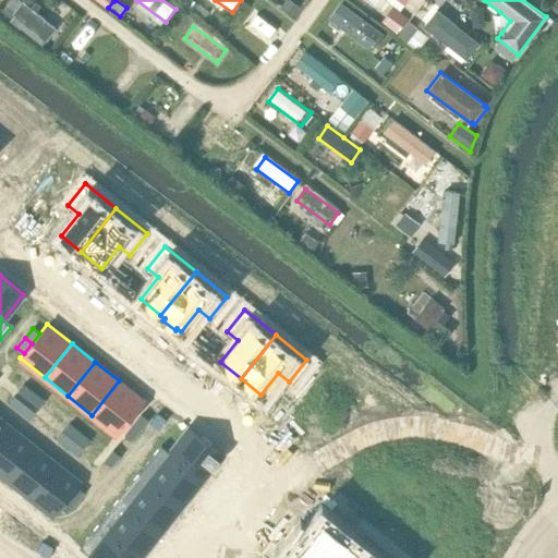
[(119,380),(92,415),(116,434),(143,400),(119,380)]
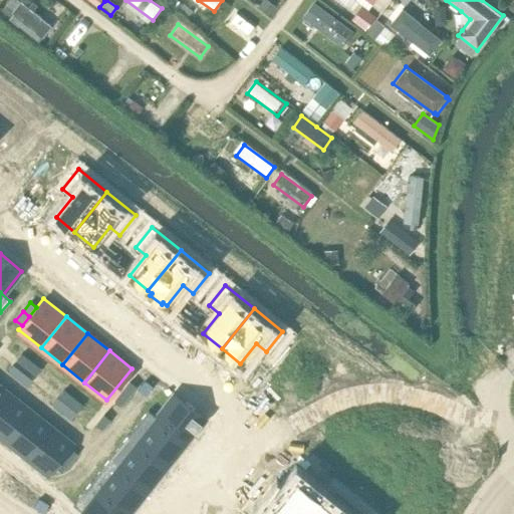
[(21,352),(16,359),(26,366),(31,360),(21,352)]
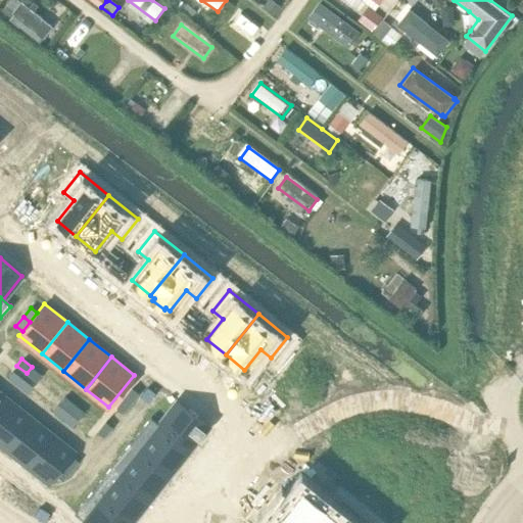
[(32,367),(27,373),(36,381),(41,374),(32,367)]
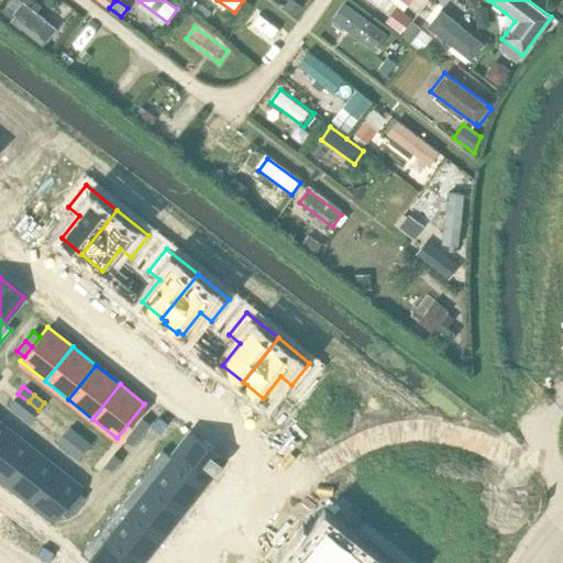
[(14,398),(9,406),(19,414),(24,407),(14,398)]
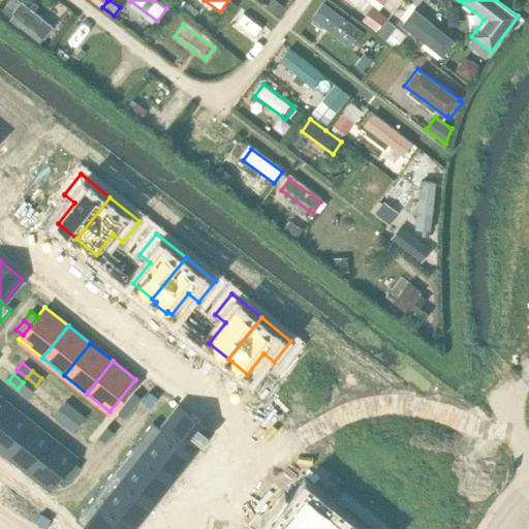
[(23,382),(18,389),(27,397),(32,390),(23,382)]
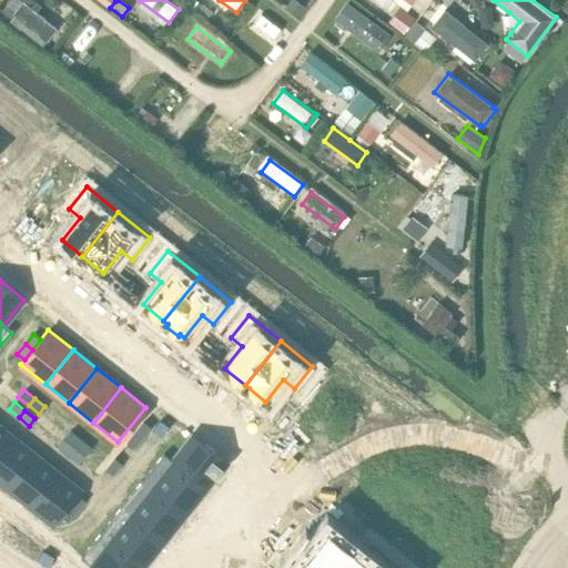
[(143,421),(135,432),(142,437),(151,426),(143,421)]
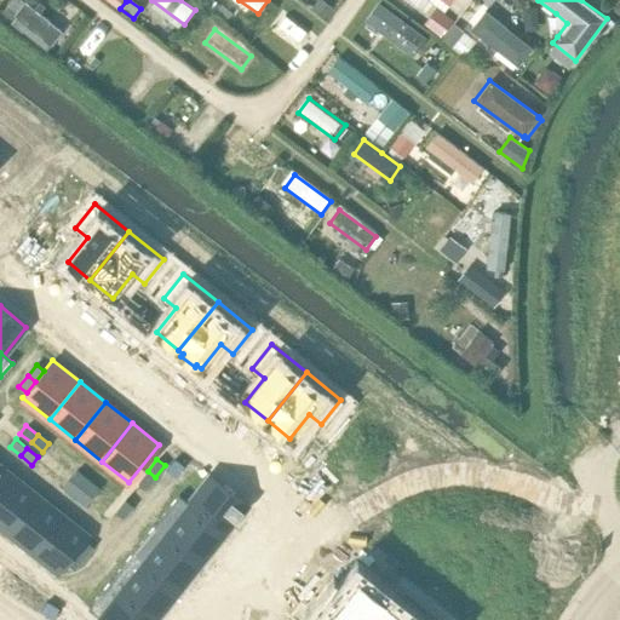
[(76,470),(70,477),(81,487),(87,478),(76,470)]
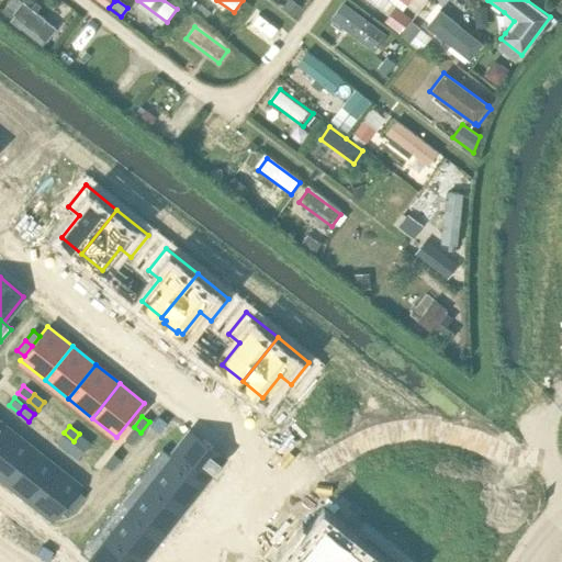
[(8,427),(0,436),(0,476),(4,480),(32,446),(8,427)]
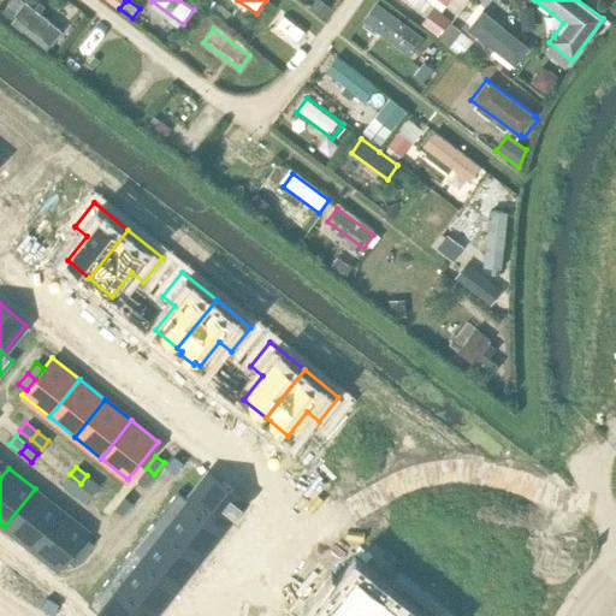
[(147,468),(137,479),(146,485),(154,474),(147,468)]
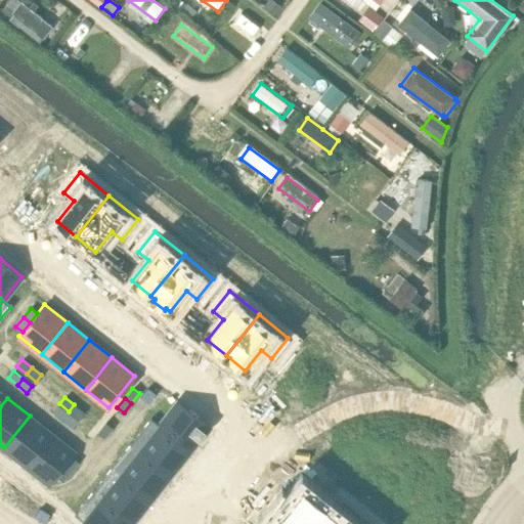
[(150,418),(150,419),(190,450),(210,426),(177,399),(159,424),(150,418)]
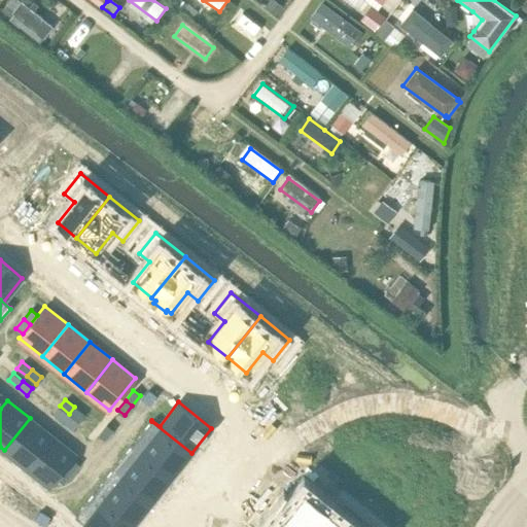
[(60,406),(55,413),(64,420),(69,414),(60,406)]
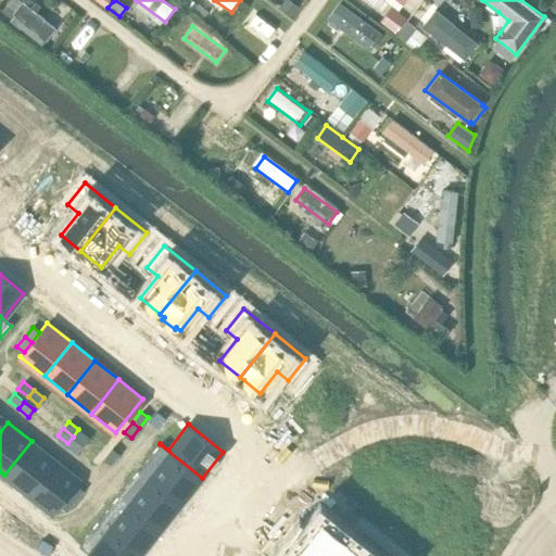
[(78,429),(73,437),(83,444),(88,438),(78,429)]
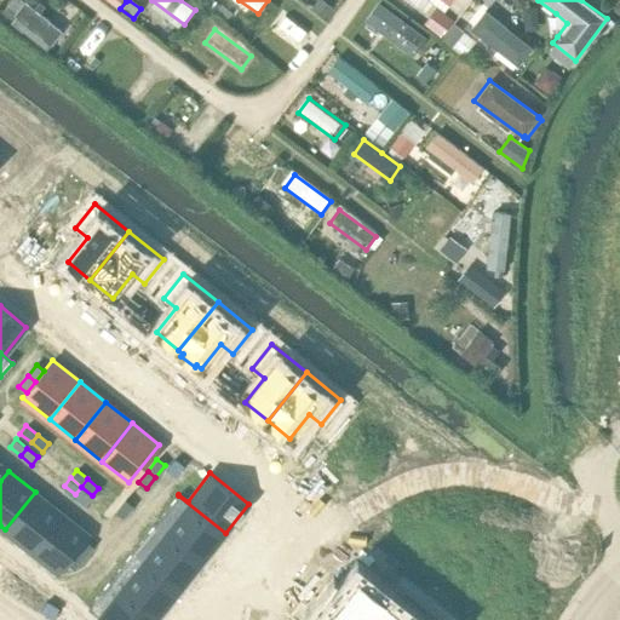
[(81,487),(75,494),(86,504),(92,495),(81,487)]
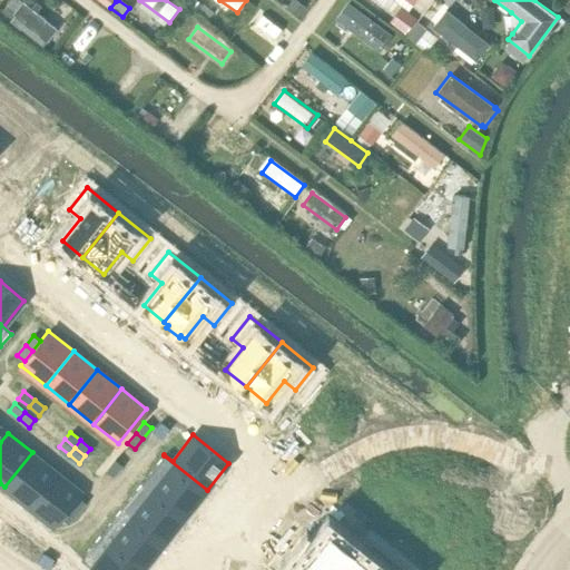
[(32,452),(5,487),(28,507),(50,479),(56,471),(32,452)]
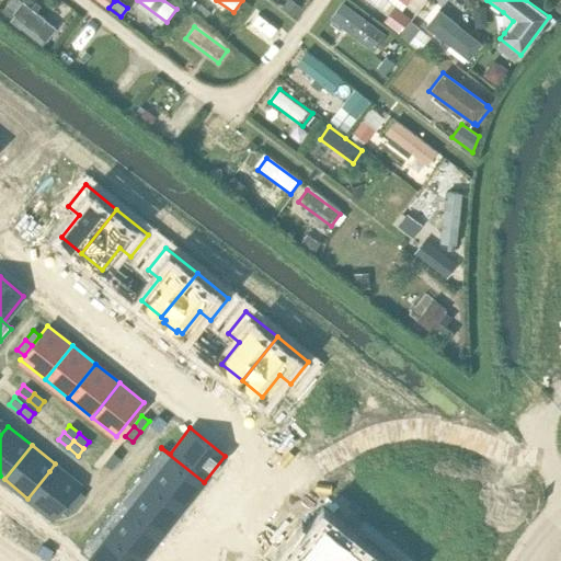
[(161,448),(140,473),(183,507),(204,482),(161,448)]
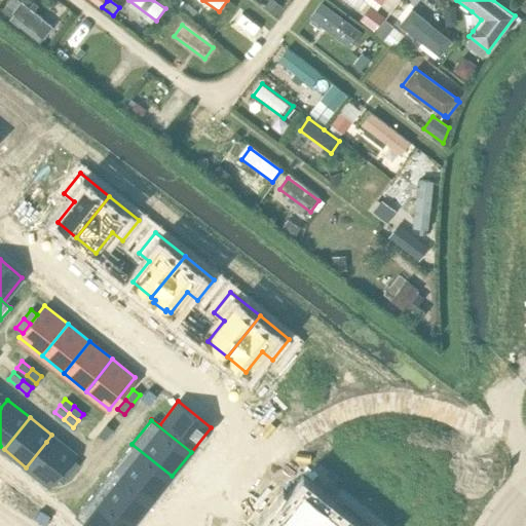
[(106,423),(99,434),(105,439),(113,428),(106,423)]
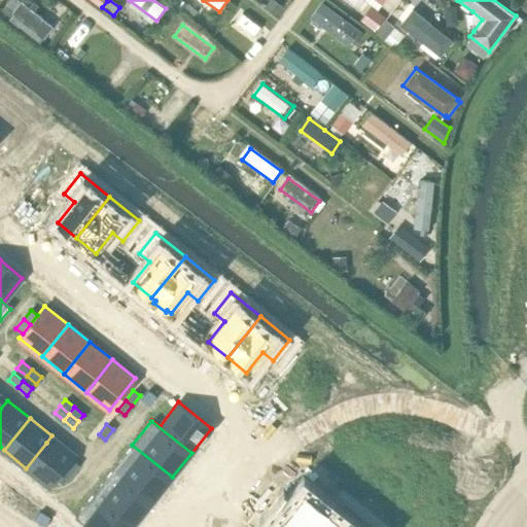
[(26,468),(49,486),(56,478),(64,468),(71,458),(75,454),(51,435),(46,443),(26,468)]
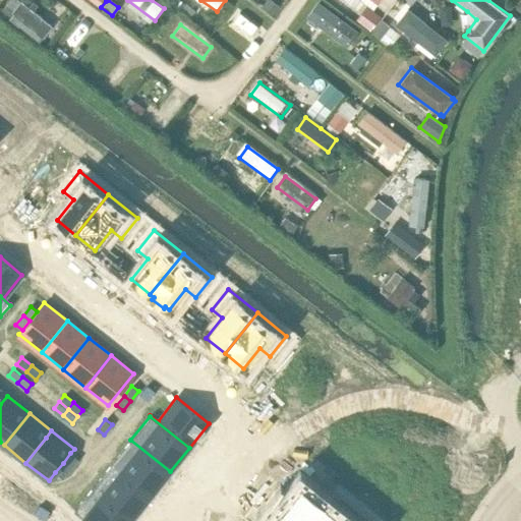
[(130,440),(112,463),(152,495),(170,471),(130,440)]
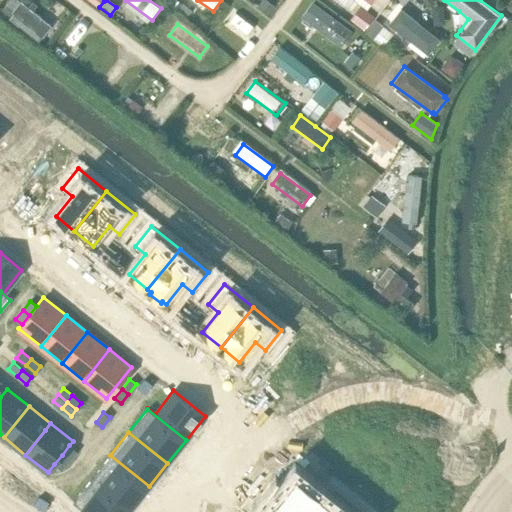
[(69,445),(62,455),(68,460),(76,450),(69,445)]
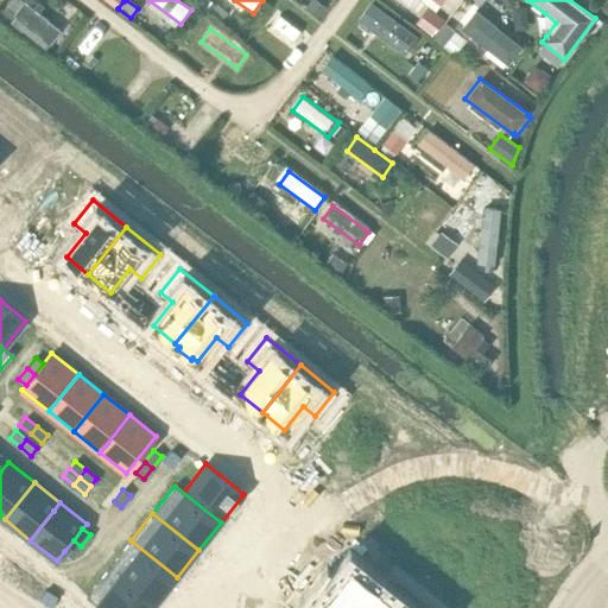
[(74,540),(64,551),(73,557),(81,546),(74,540)]
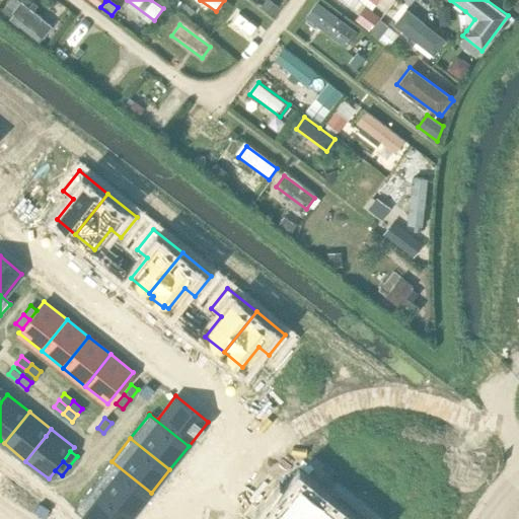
[(112,461),(92,485),(133,516),(151,493),(112,461)]
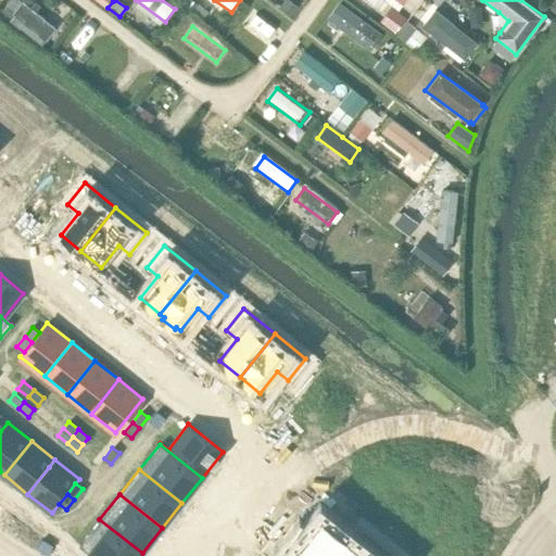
[(397,555),(363,528),(353,541),(348,536),(349,535),(320,513),(319,515),(320,516),(297,544),(295,544),(286,555),(397,555)]
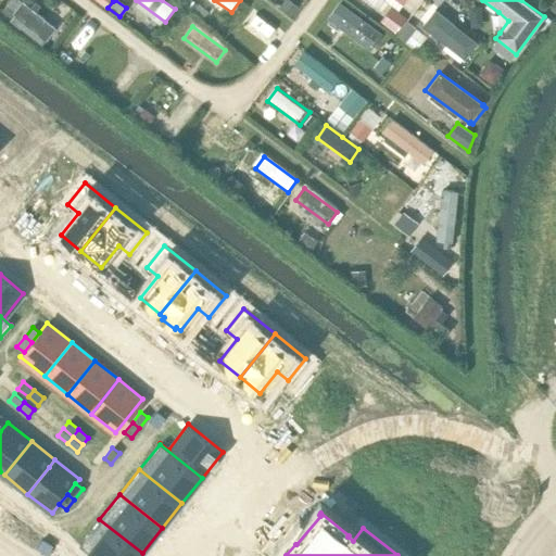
[(99,519),(78,545),(91,555),(139,555),(142,553),(99,519)]
